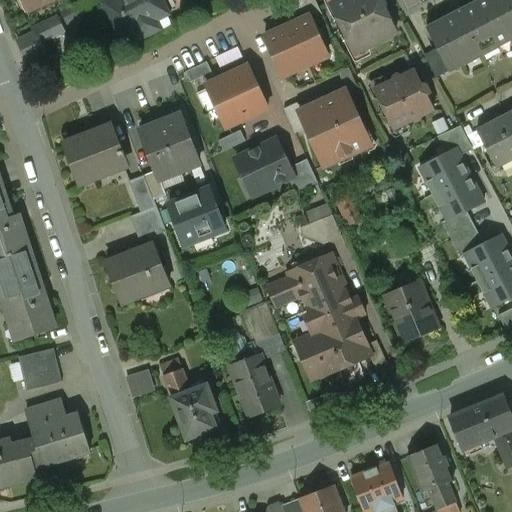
[(27,0),(32,11),(54,0),(27,0)]
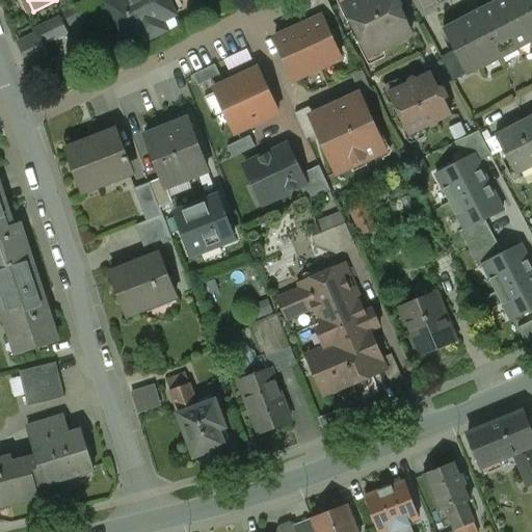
[(114,0),(104,5),(121,40),(135,33),(140,43),(158,33),(154,24),(171,15),(163,0),(114,0)]
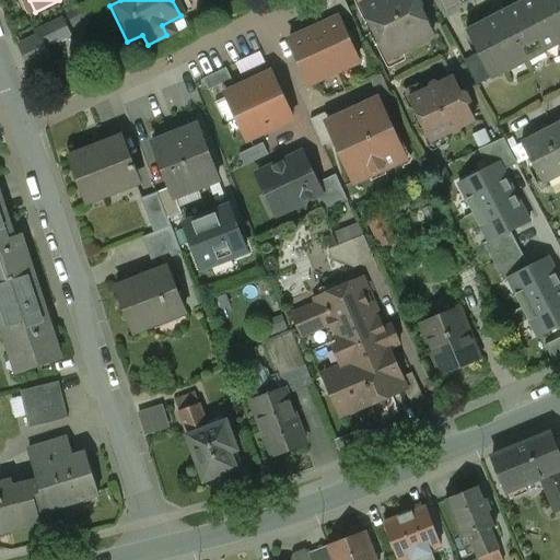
[(343,0),(311,0),(311,3),(321,12),(326,24),(339,19),(341,24),(353,19),(343,0)]
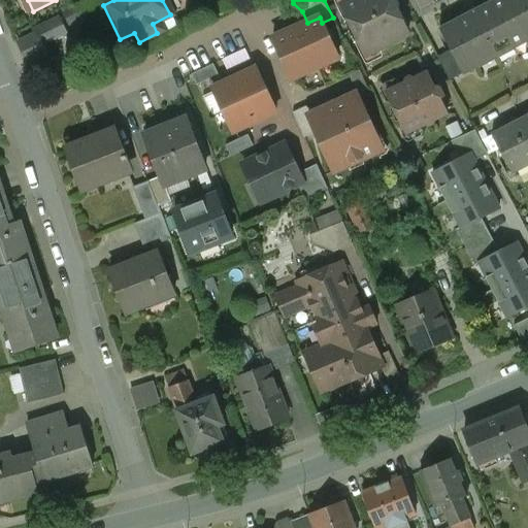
[(353,0),(341,6),(366,56),(408,35),(396,9),(397,6),(394,0),(393,0),(353,0)]
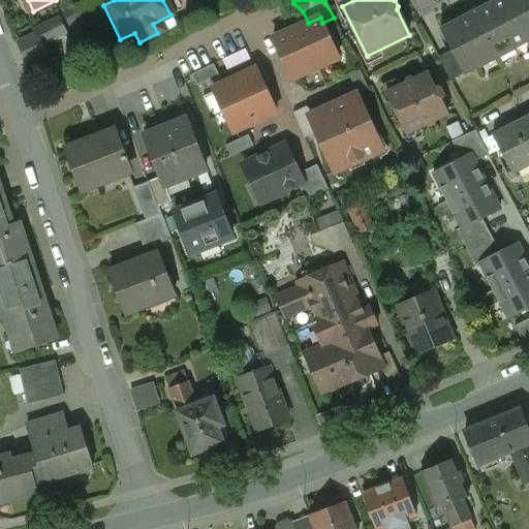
[(528,40),(507,0),(495,0),(440,29),(452,51),(464,74),(464,75),(528,41),(528,40)]
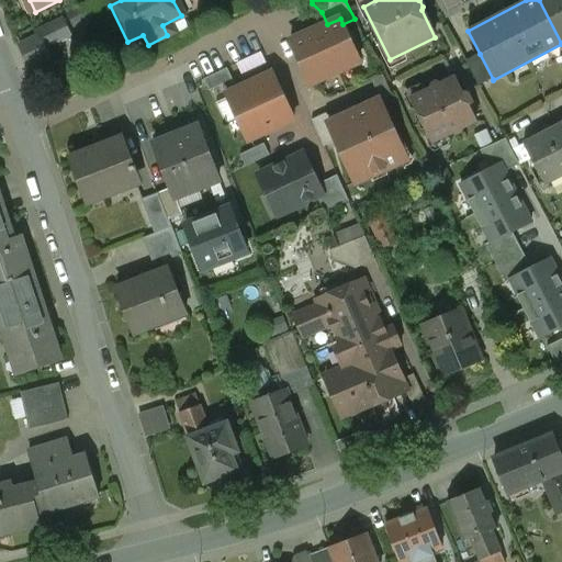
[(561,0),(539,0),(561,43),(561,0)]
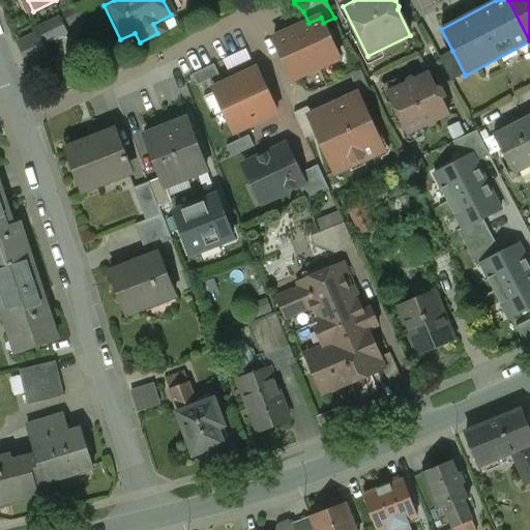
[(308,23),(297,28),(316,69),(340,59),(323,23),(321,18),(308,23)]
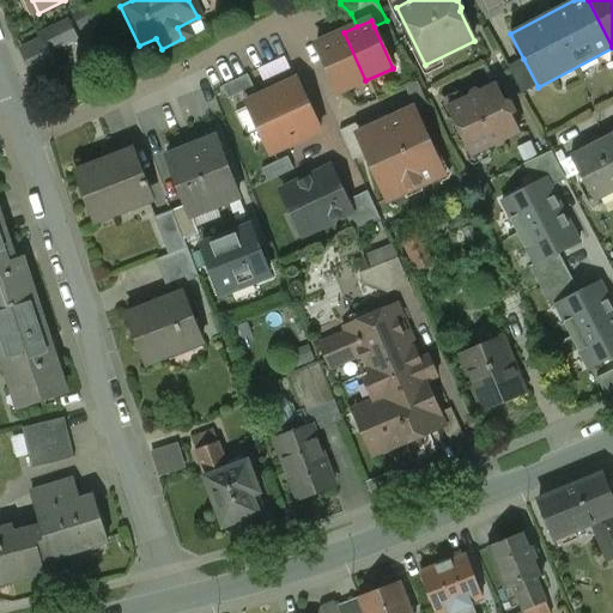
[(65,22),(35,36),(43,53),(72,38),(65,22)]
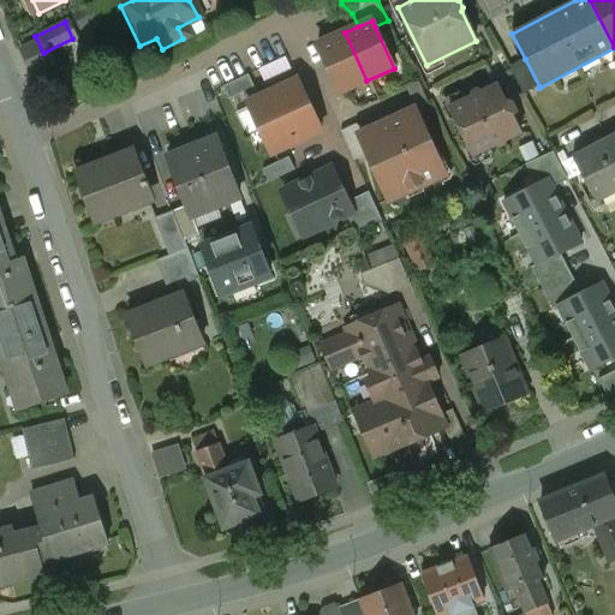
[(366,81),(345,33),(317,45),(339,93),(366,81)]
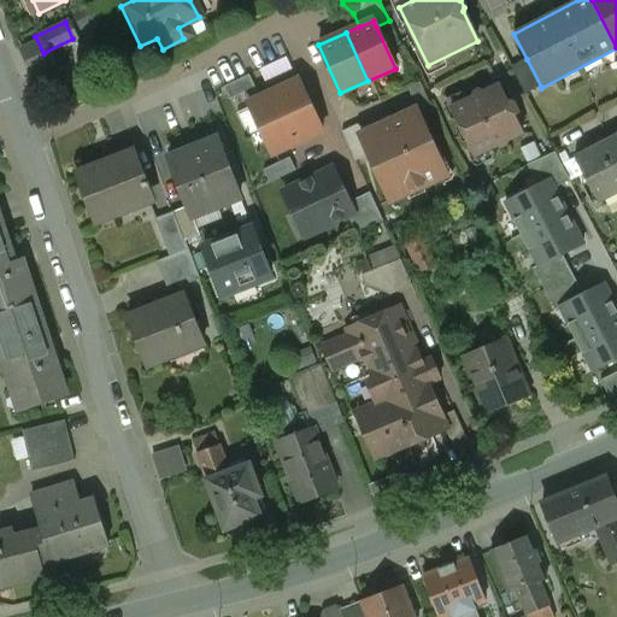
[(262,68),(265,77),(293,69),(289,58),(262,68)]
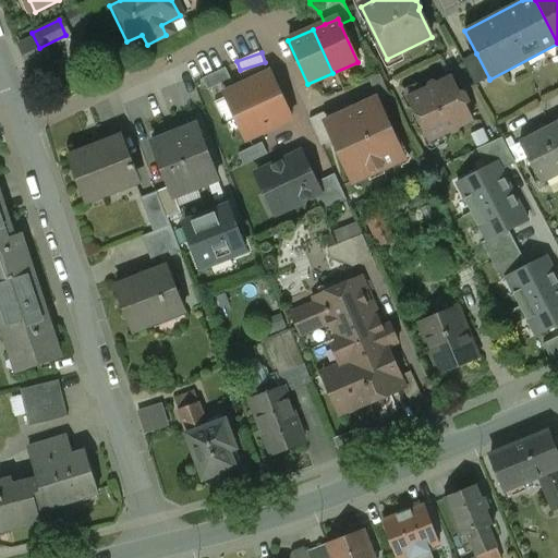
[(489,79),(476,53),(462,60),(475,85),(489,79)]
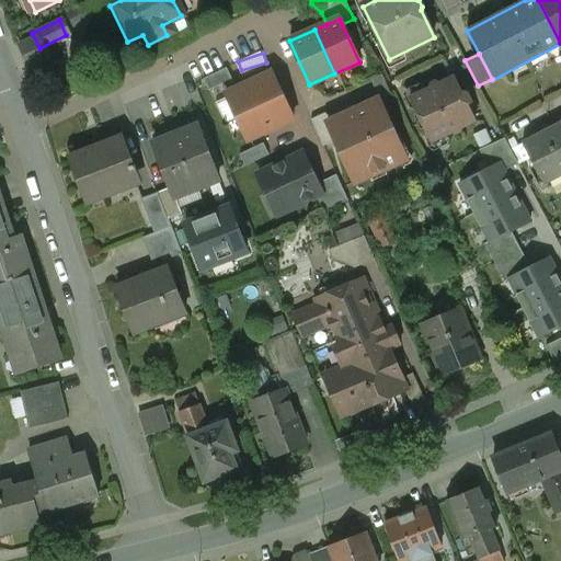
[(227,69),(204,80),(209,91),(232,80),(227,69)]
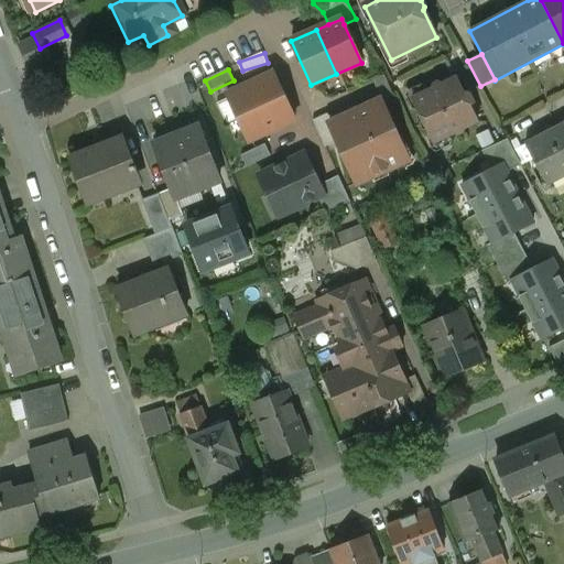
[(273,74),(227,95),(229,98),(238,118),(284,97),(273,74)]
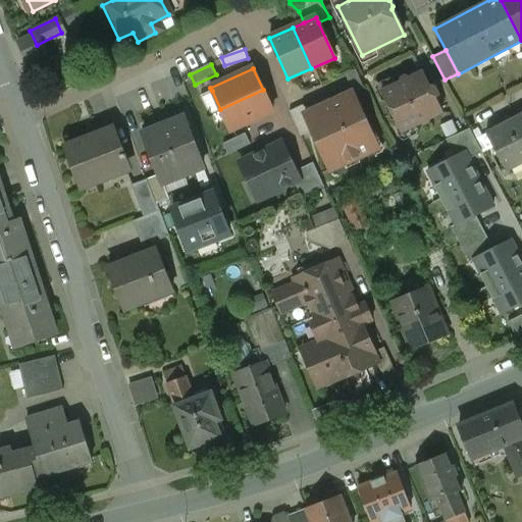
[(409,79),(405,77),(402,79),(400,83),(381,92),(388,106),(387,110),(392,111),(393,114),(392,118),(396,120),(402,133),(420,123),(423,124),(427,123),(429,119),(441,113),(434,98),(438,96),(434,88),(430,87),(429,87),(422,71),(409,79)]
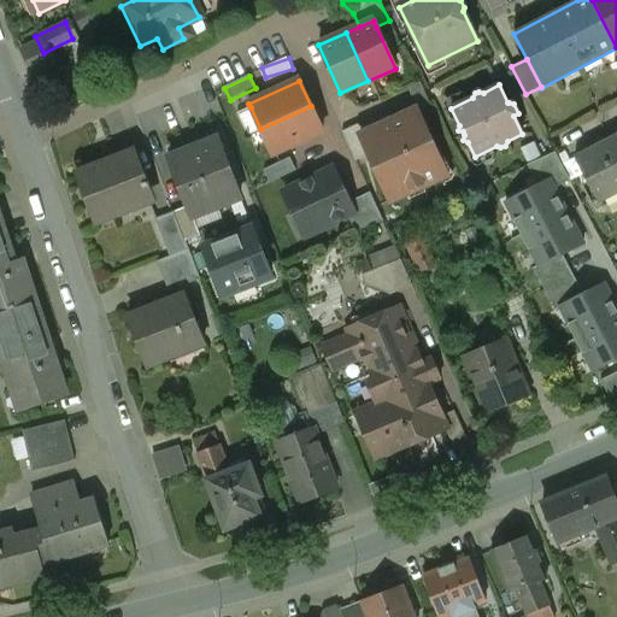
[(311,106),(260,129),(272,156),(323,131),(311,106)]
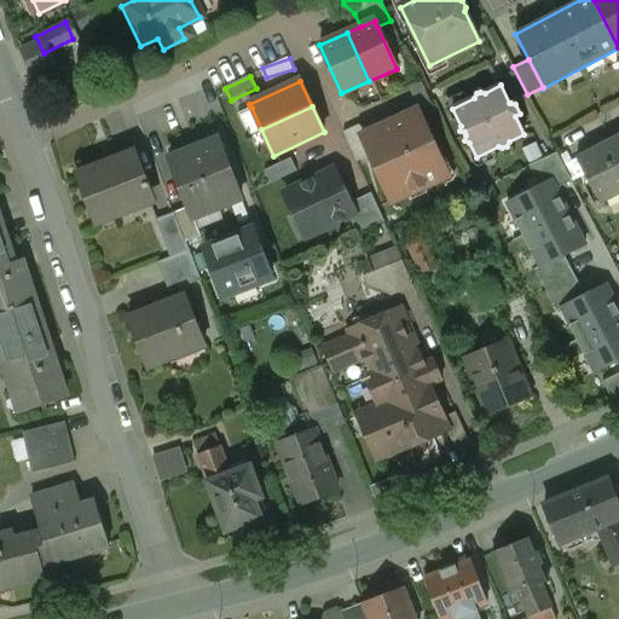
[(252,108),(238,114),(248,136),(261,129),(252,108)]
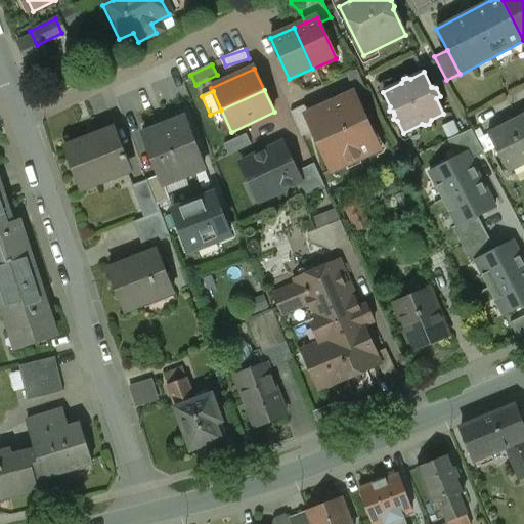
[(311,113),(306,115),(313,132),(332,171),(381,149),(373,134),(374,134),(368,124),(368,125),(353,93),(311,113)]
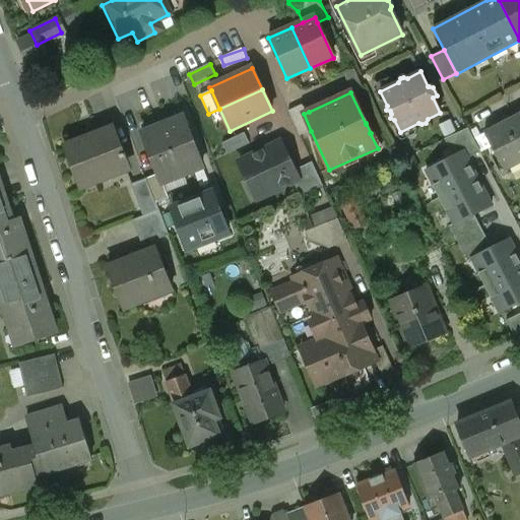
[(303,105),(288,112),(300,136),(311,131),(304,114),(309,112),(303,105)]
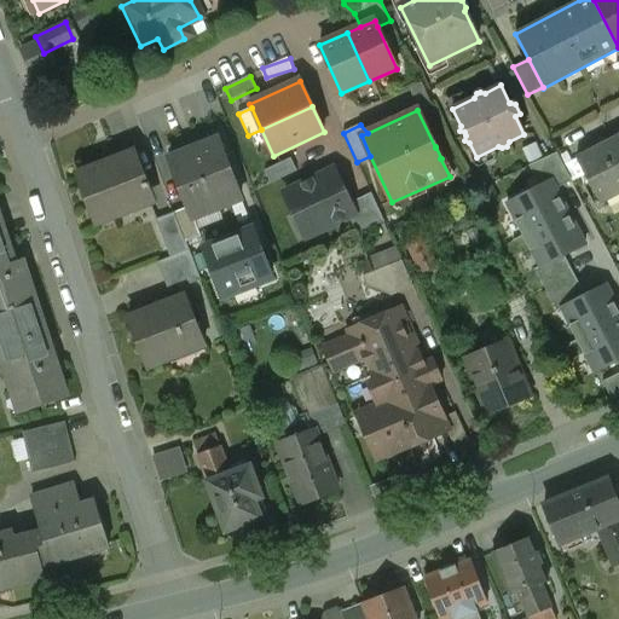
[(218,140),(168,160),(187,208),(191,219),(194,218),(241,200),(218,140)]
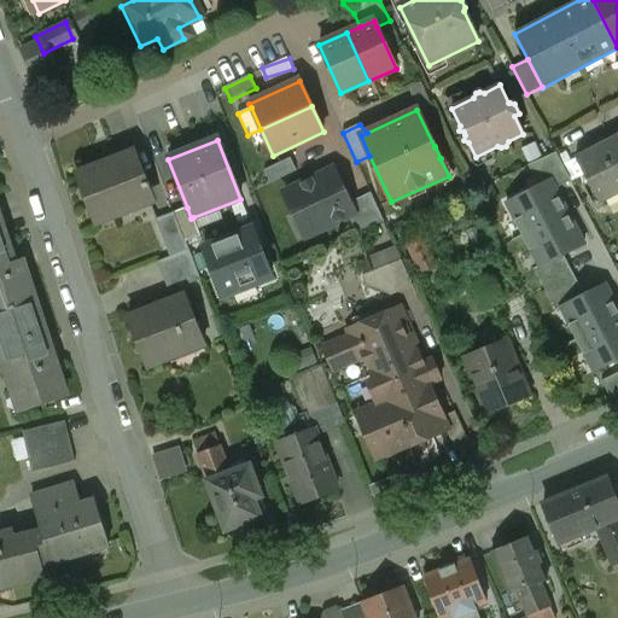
[(617,157),(610,141),(576,159),(598,203),(617,192),(617,157)]
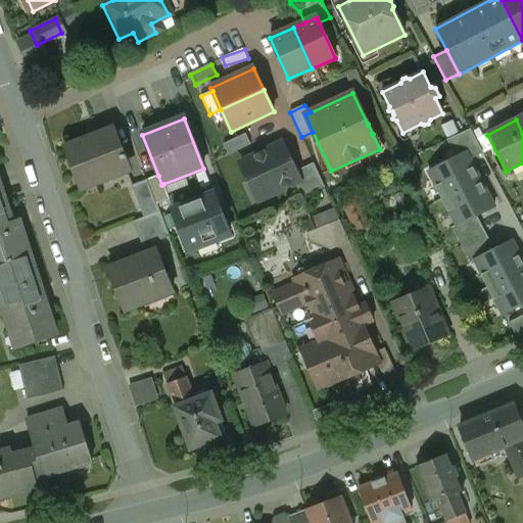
[(114,129),(62,149),(79,190),(99,183),(98,179),(126,168),(124,160),(127,159),(114,129)]
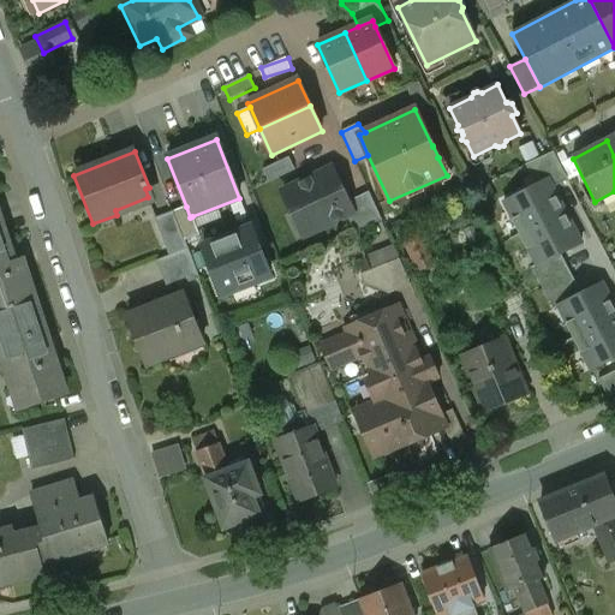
[(537,186),(549,180),(554,189),(568,180),(554,153),(526,166),(537,186)]
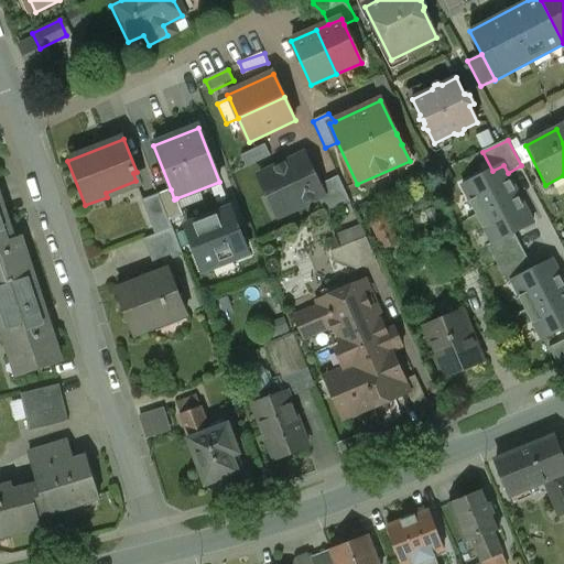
[(264,144),(241,155),(247,167),(270,156),(264,144)]
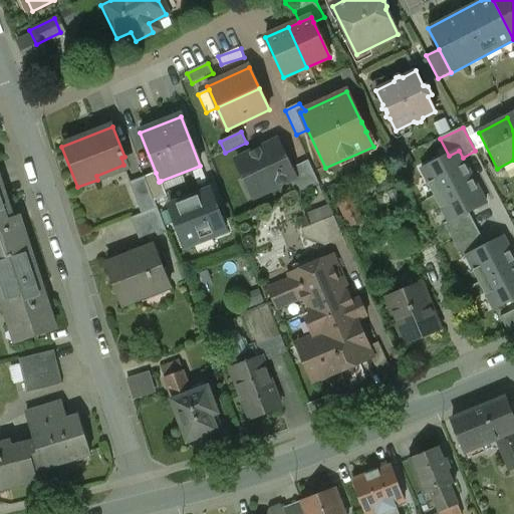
[(277,142),(236,161),(247,184),(253,181),(260,195),(291,180),(287,173),(292,171),(291,169),(290,170),(283,154),(284,154),(283,152),(282,153),(277,142)]
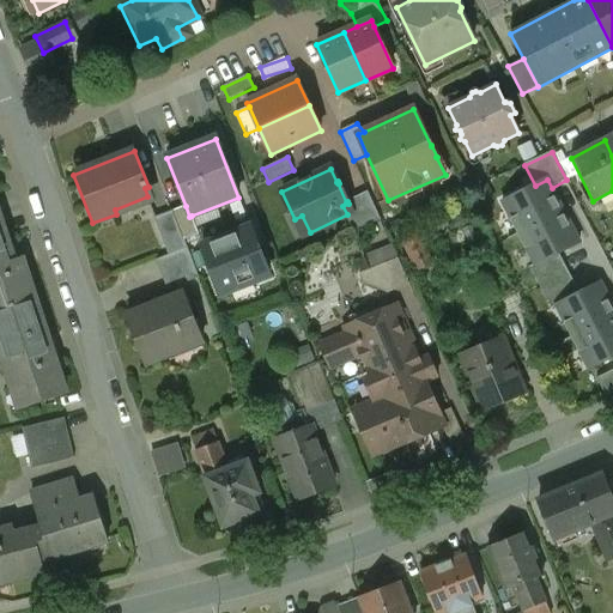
[(503,202),(520,235),(564,211),(552,188),(547,180),(535,186),(503,202)]
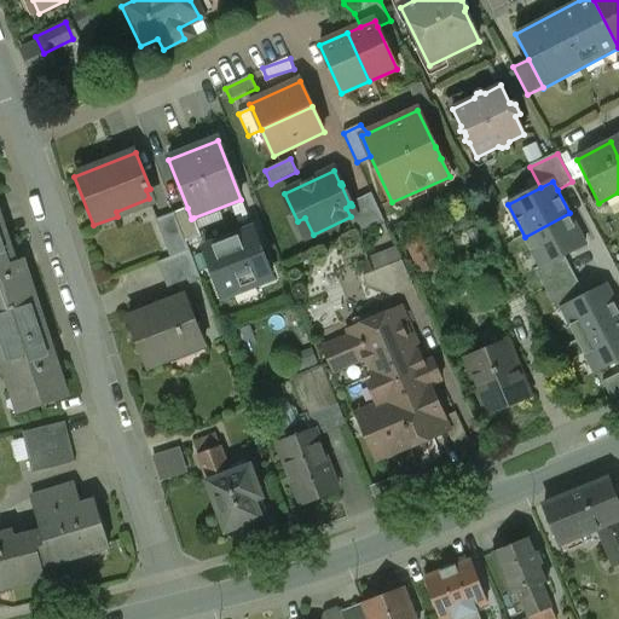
[(187,208),(174,213),(185,243),(201,237),(194,218),(191,219),(187,208)]
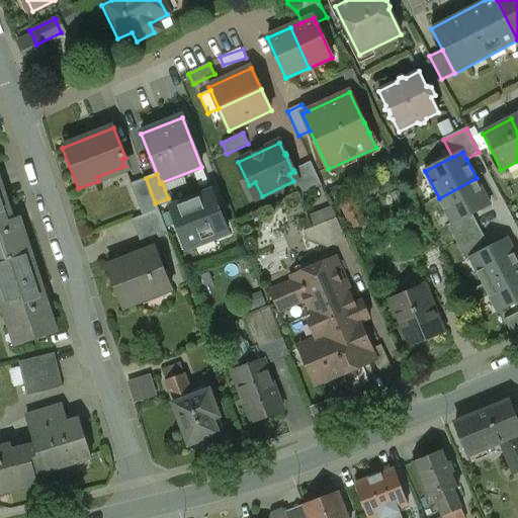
[(146,178),(130,184),(142,216),(158,209),(155,203),(146,178)]
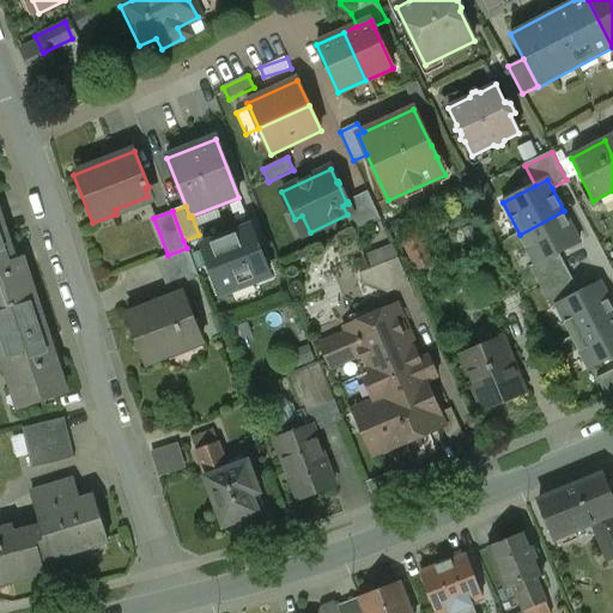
[(535,265),(536,266),(559,254),(581,243),(564,211),(520,235),(535,265)]
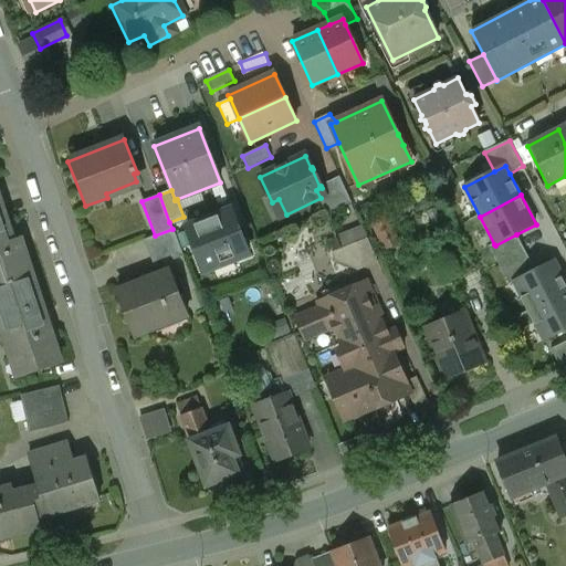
[(0,201),(0,244),(12,241),(0,201)]
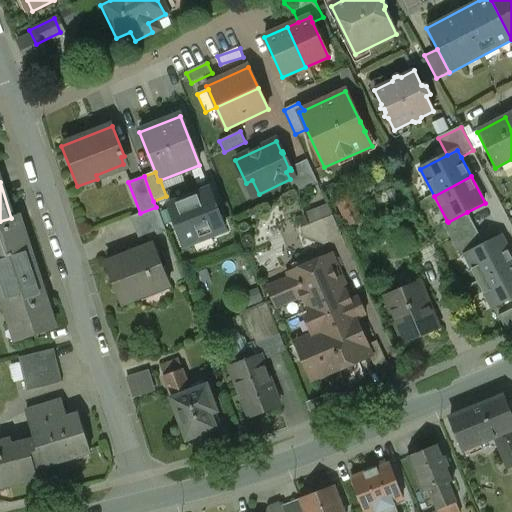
[(210,190),(169,206),(185,246),(226,231),(210,190)]
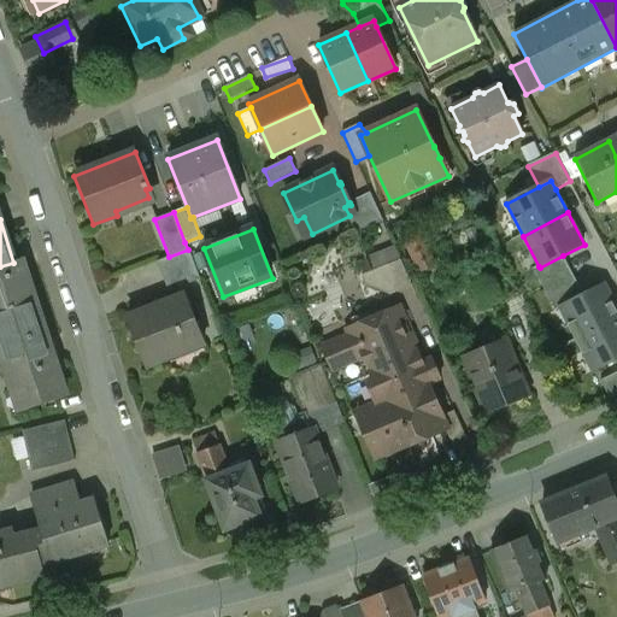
[(418,231),(403,239),(409,253),(424,246),(418,231)]
